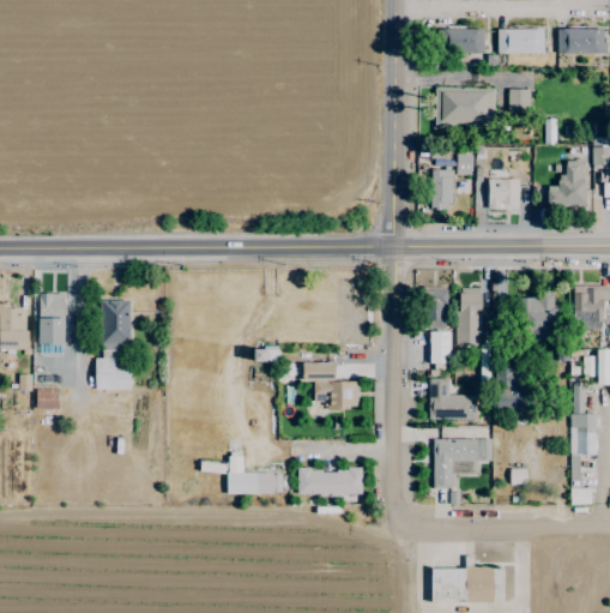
[(484,28),(445,28),(445,53),(484,53),(484,28)]
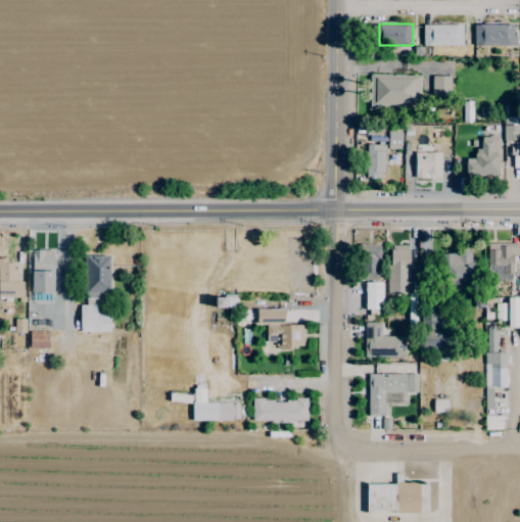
[(425,45),(464,45),(464,25),(425,24),(425,45)]
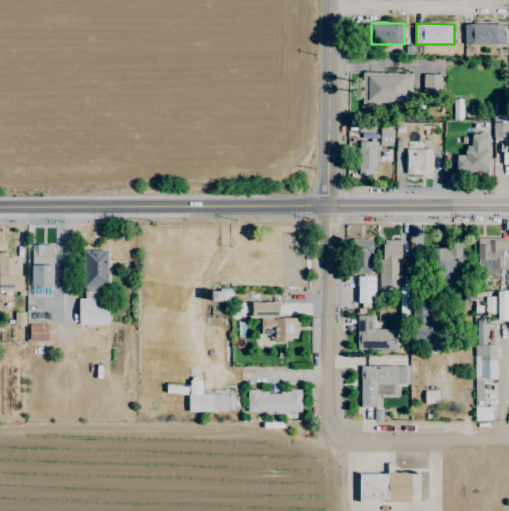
[(506,44),(506,23),(466,23),(466,43),(506,44)]
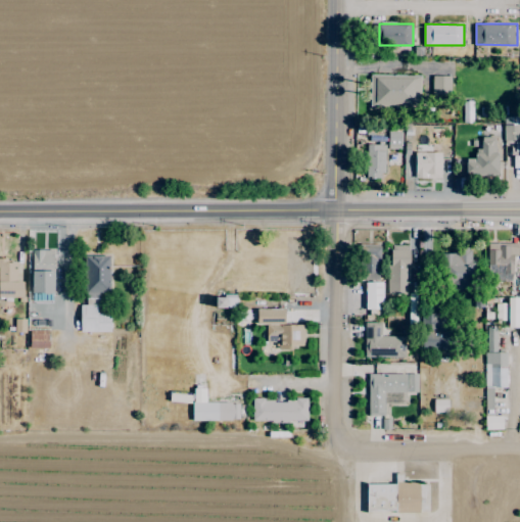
[(372,103),(422,105),(423,75),(373,74),(372,103)]
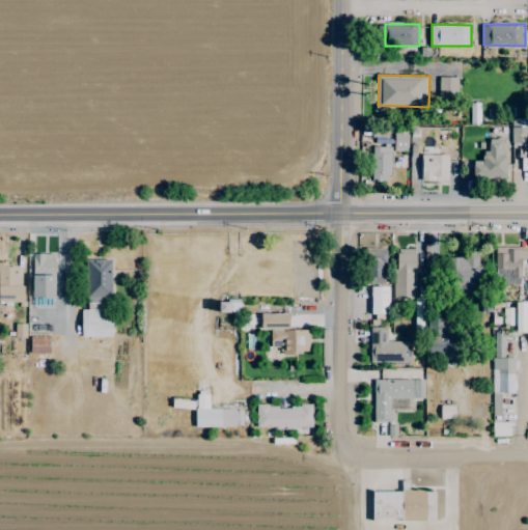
[(441,94),(460,95),(460,77),(441,76),(441,94)]
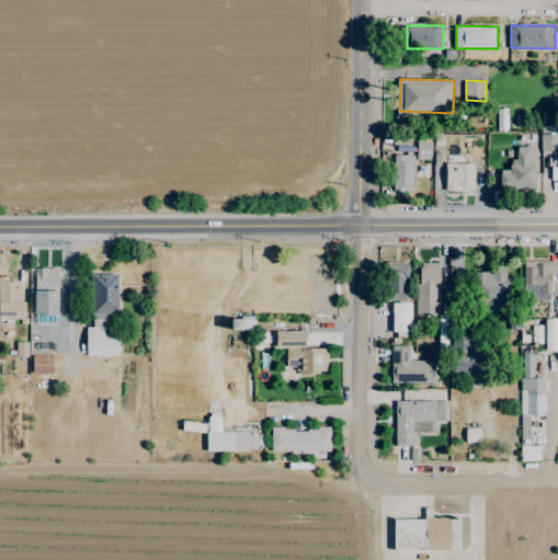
[(433,138),(419,138),(419,159),(433,159),(433,138)]
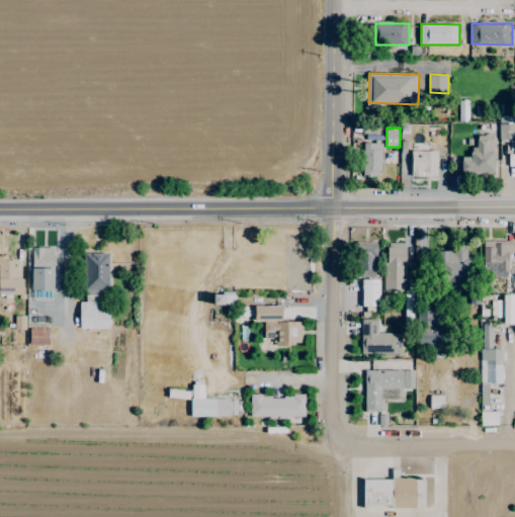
[(463,156),(462,172),(494,173),(495,136),(479,135),(478,147),(473,147),(473,157),(463,156)]
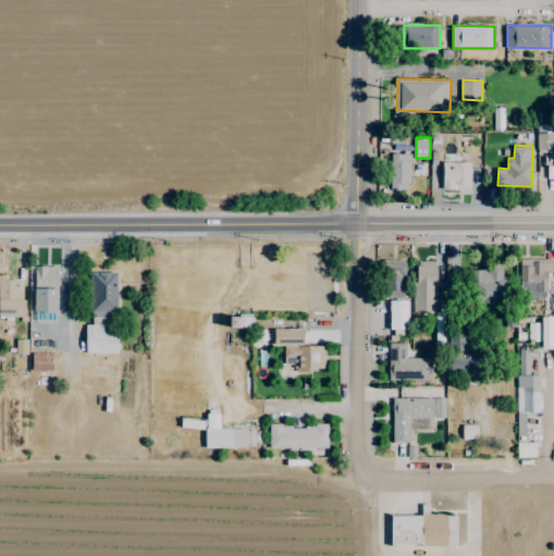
[(413,153),(393,153),(392,188),(411,188),(413,153)]
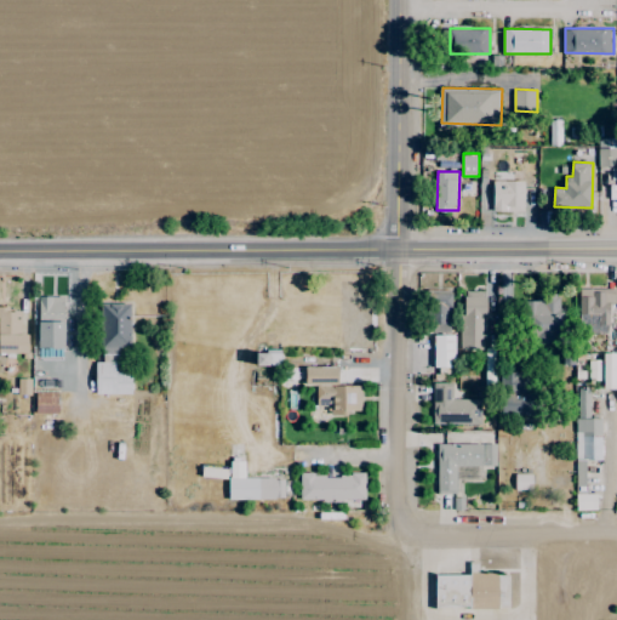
[(495,211),(526,211),(526,180),(496,180),(495,211)]
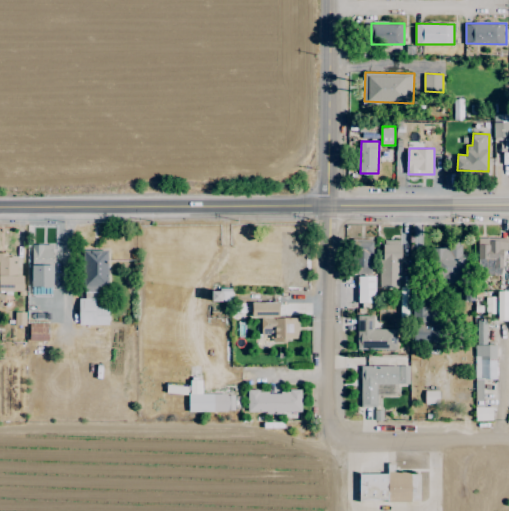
[(504,267),(504,250),(508,250),(508,237),(479,238),(480,268),(504,267)]
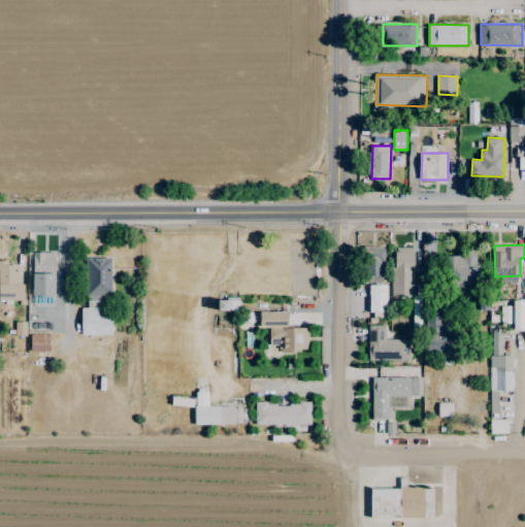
[(386,246),(367,245),(365,282),(385,283),(386,246)]
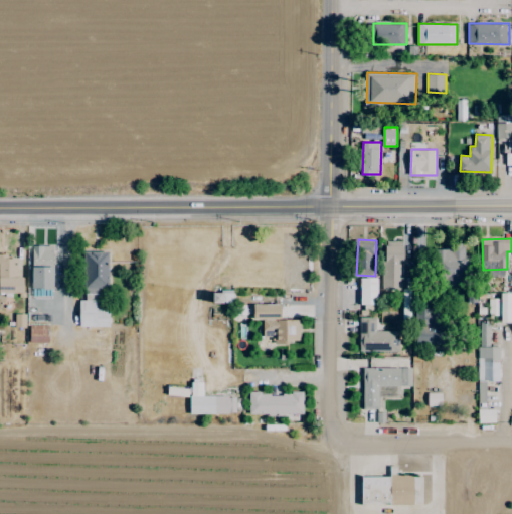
[(385,290),(403,290),(403,276),(406,276),(405,240),(384,240),(385,290)]
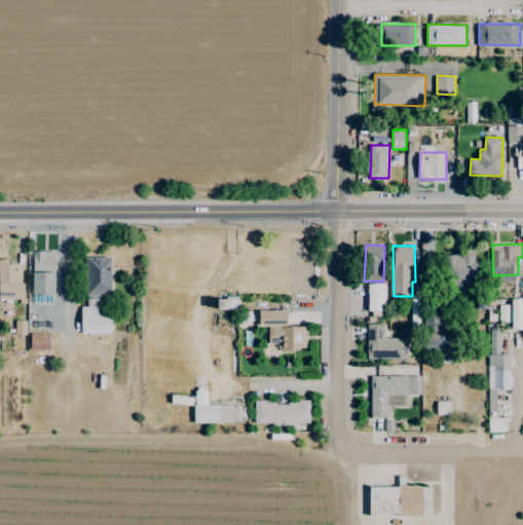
[(447,255),(448,290),(480,290),(480,261),(476,261),(476,249),(463,249),(463,255),(447,255)]
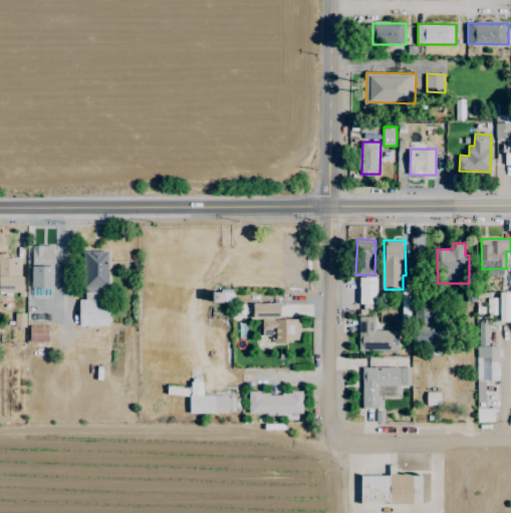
[(33,287),(54,287),(55,245),(34,244),(33,287)]
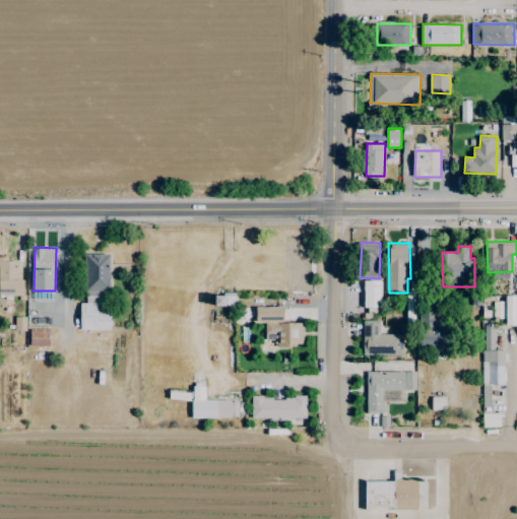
[(110,329),(111,254),(86,254),(86,303),(82,303),(81,329),(110,329)]
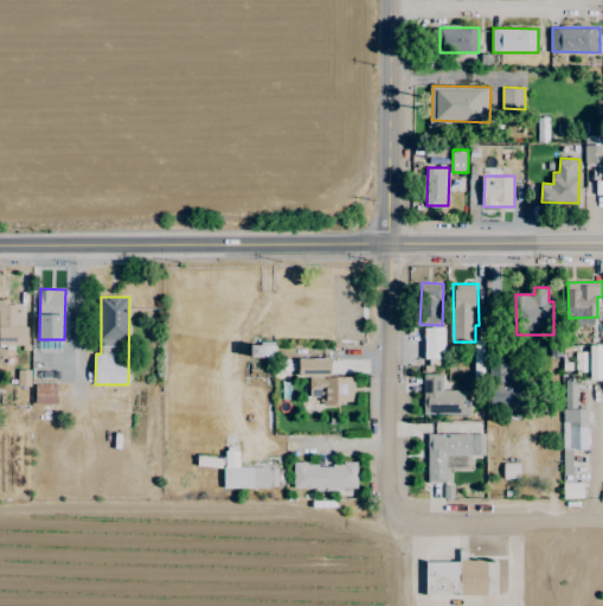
[(0,344),(30,344),(30,326),(23,326),(23,304),(12,304),(12,299),(0,299),(0,344)]
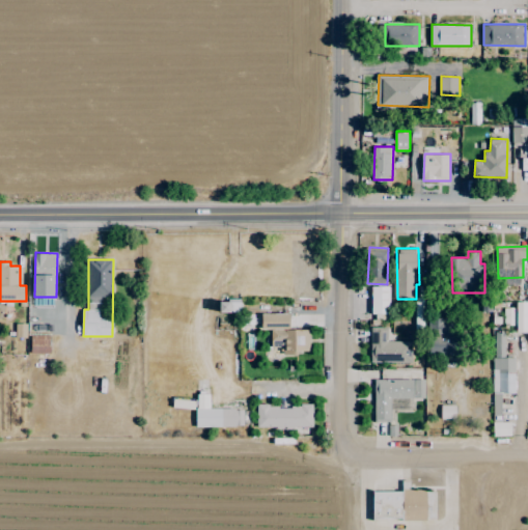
[(373,313),(391,312),(390,285),(372,286),(373,313)]
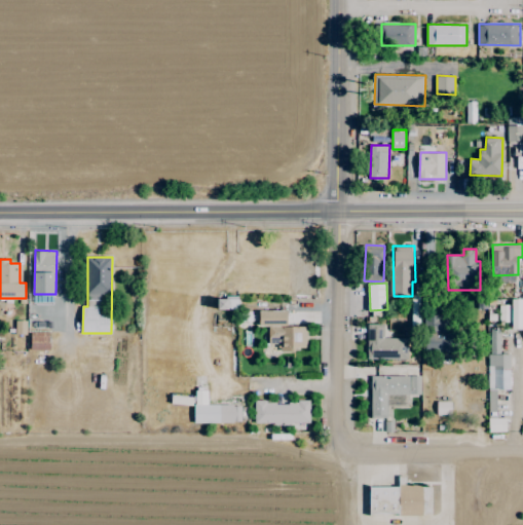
[(218,297),(218,309),(239,309),(239,297),(218,297)]
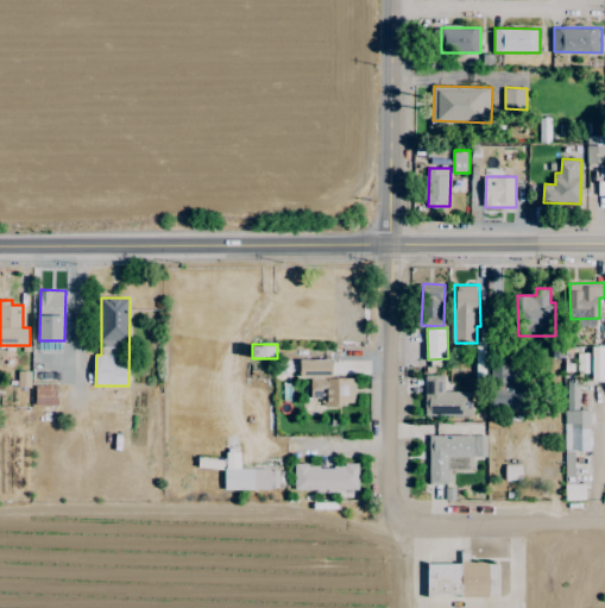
[(604,346),(594,346),(593,380),(604,381),(604,346)]
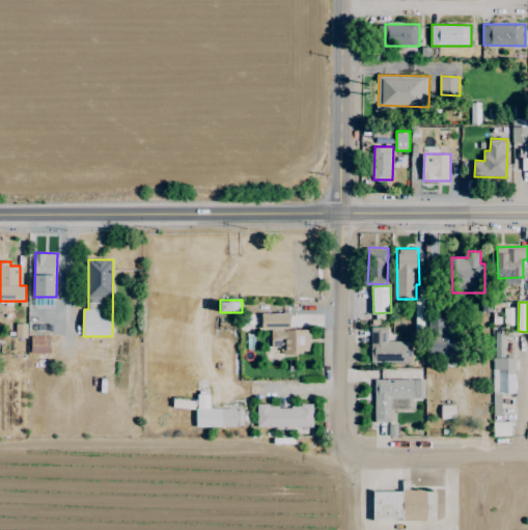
[(290,313),(262,313),(262,329),(273,329),(273,346),(284,346),(284,354),(297,354),(297,351),(311,351),(310,329),(290,329),(290,313)]
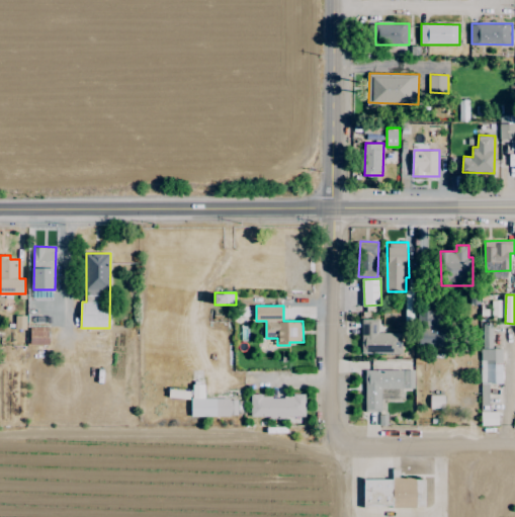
[(420,313),(420,346),(442,346),(442,332),(440,332),(440,313),(420,313)]
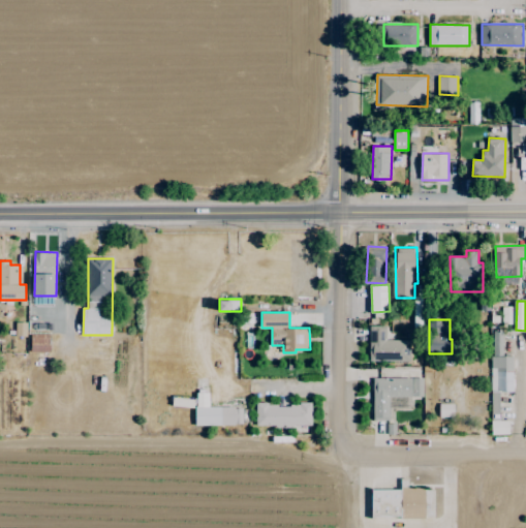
[(28,336),(28,322),(18,321),(18,336),(28,336)]
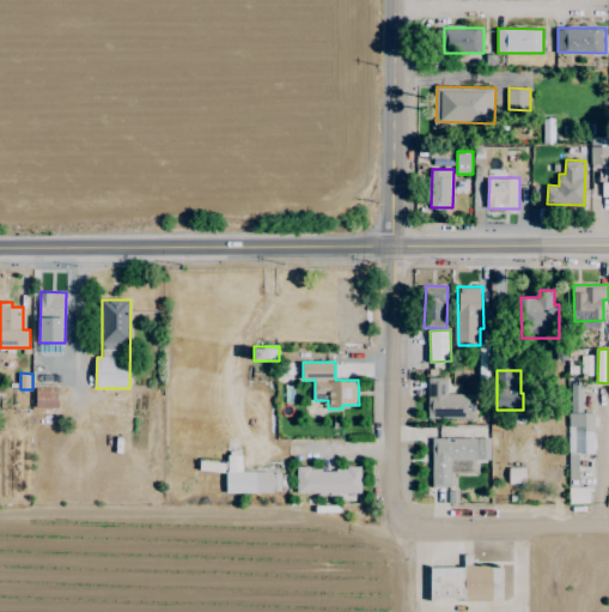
[(428,377),(430,418),(476,417),(475,393),(449,393),(449,377),(428,377)]
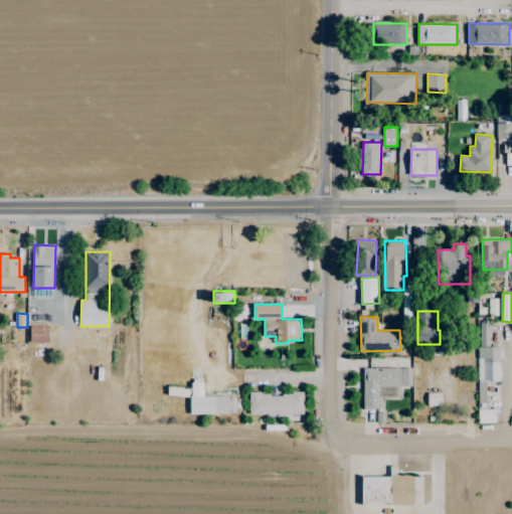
[(487,381),(501,381),(501,346),(491,346),(491,321),(479,321),(481,402),(487,402),(487,381)]
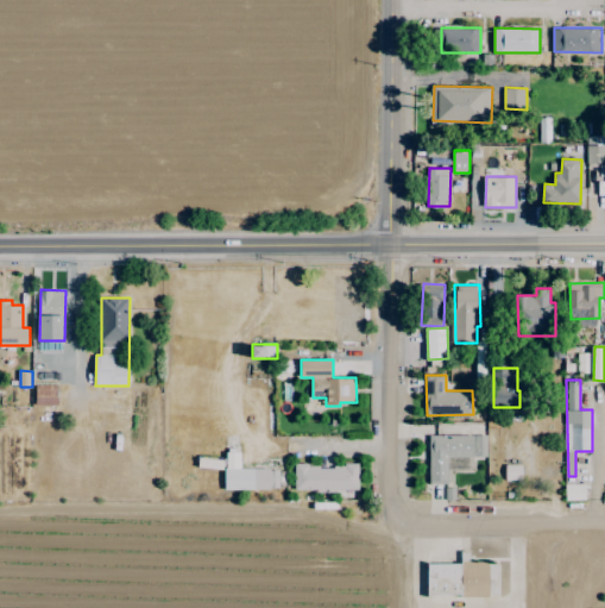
[(37,405),(60,405),(60,384),(37,384),(37,405)]
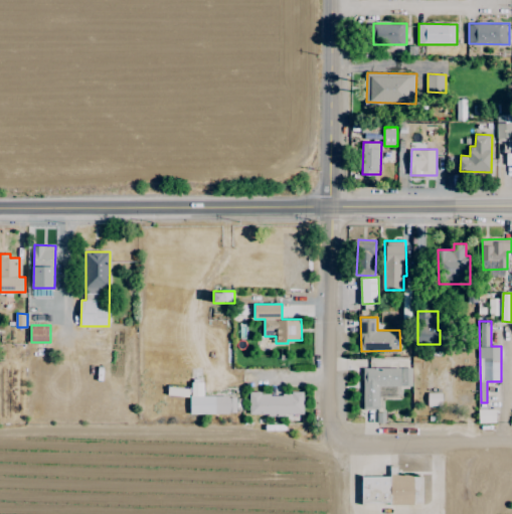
[(364,368),(365,408),(380,408),(379,385),(413,385),(412,367),(364,368)]
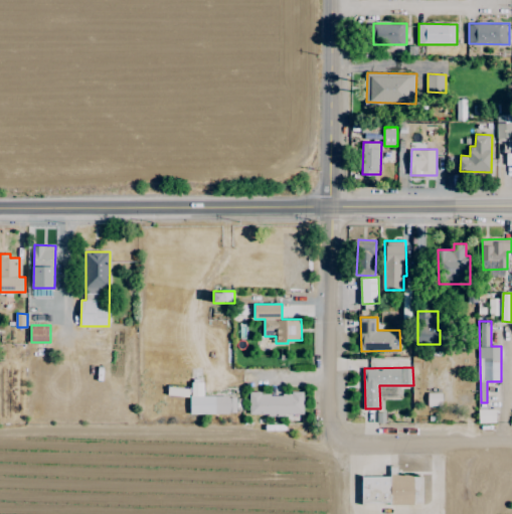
[(192,413),(237,413),(237,395),(205,396),(204,382),(191,382),(192,413)]
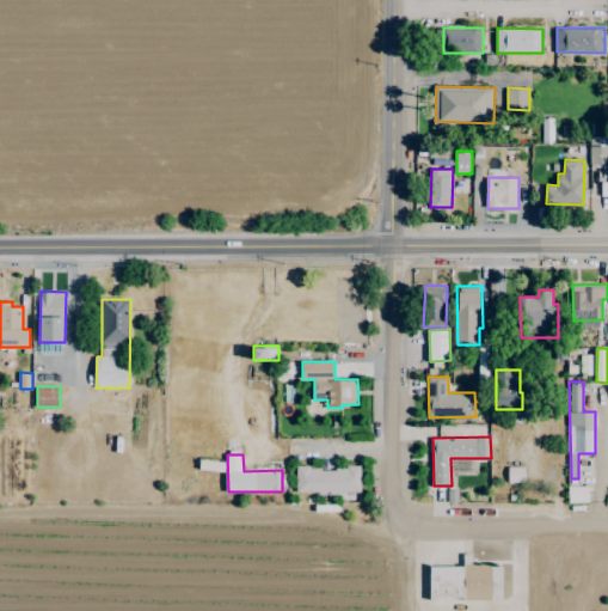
[(527,466),(510,466),(509,482),(527,482),(527,466)]
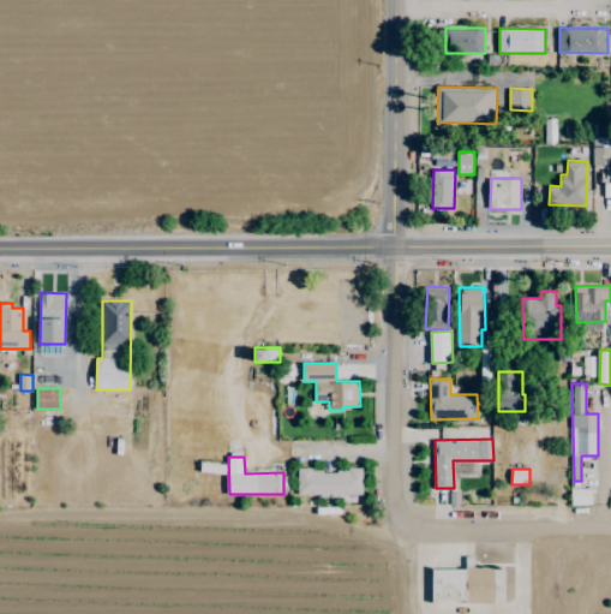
[(363,470),(299,470),(299,495),(363,495),(363,470)]
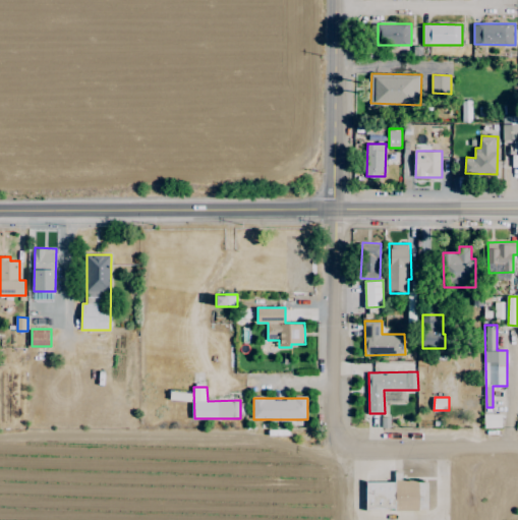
[(503,414),(485,414),(485,427),(503,427),(503,414)]
